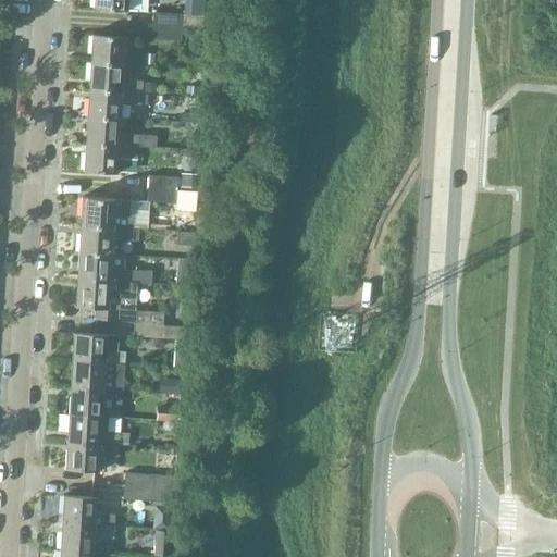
[(94,0),(94,8),(137,11),(137,0),(94,0)]
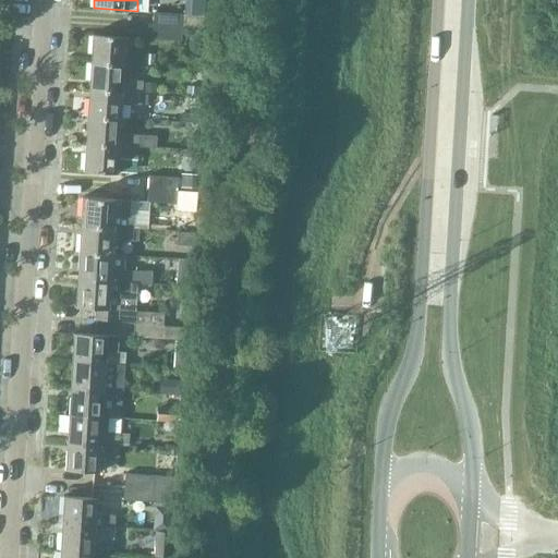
[(154,25),(183,27),(202,28),(203,15),(155,12),(154,25)]
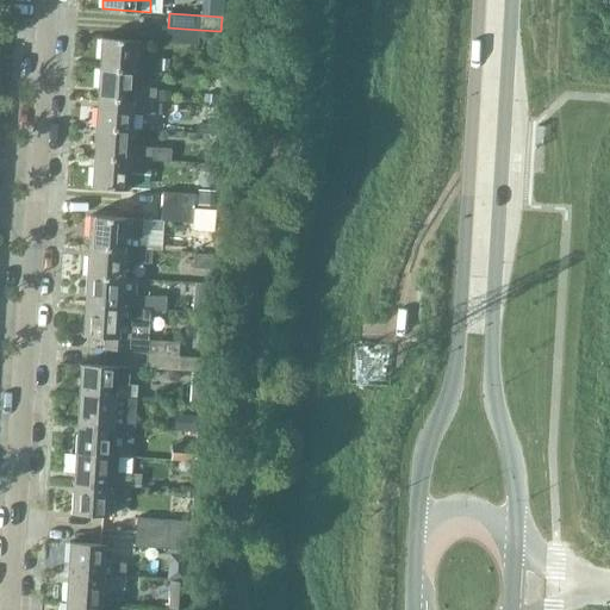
[(200,30),(168,27),(168,42),(199,44),(200,30)]
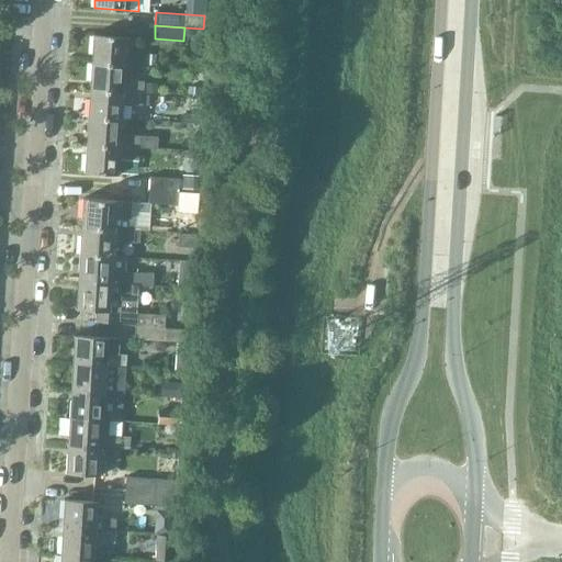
[(93,35),(91,64),(125,65),(144,67),(145,54),(125,53),(126,37),(93,35)]
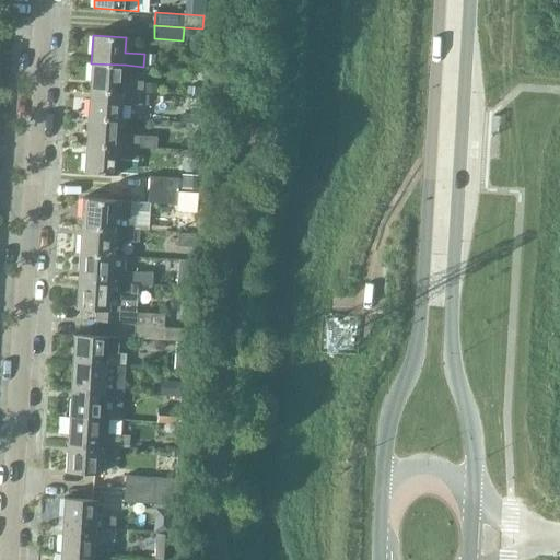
[(91,63),(90,90),(142,93),(142,81),(124,80),(125,65),(91,63)]
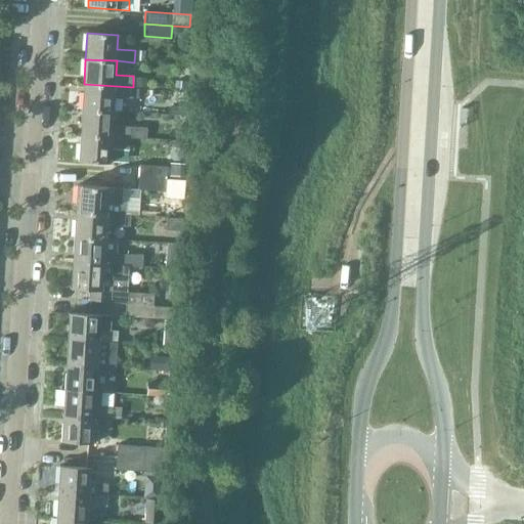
[(135,78),(134,87),(144,88),(144,79),(135,78)]
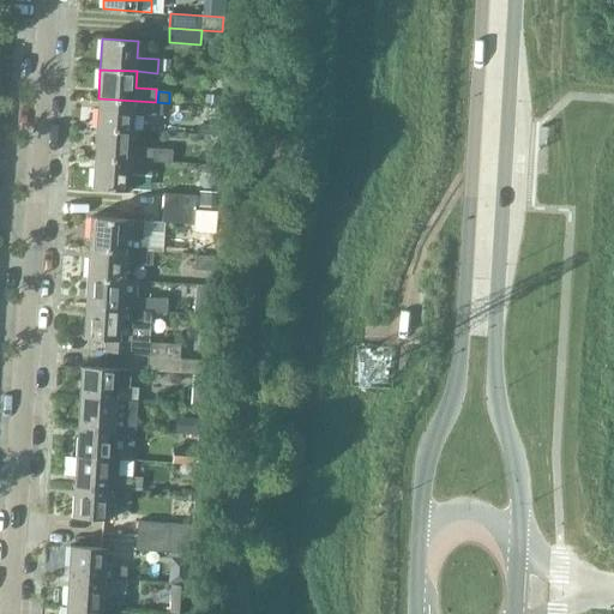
[(98,98),(96,128),(133,131),(134,114),(155,115),(156,102),(98,98)]
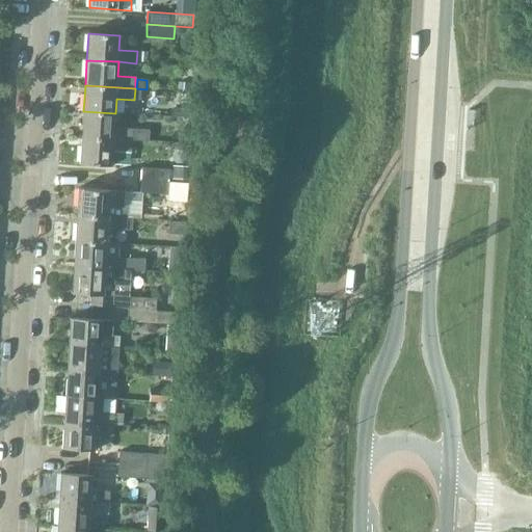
[(83,111),(82,137),(131,140),(131,141),(149,142),(149,130),(132,129),(114,128),(115,113),(83,111)]
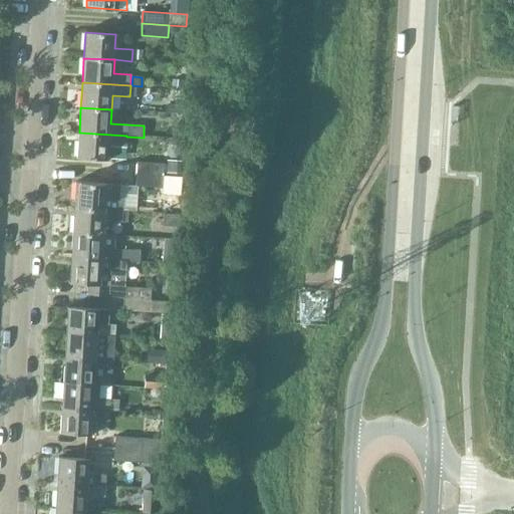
[(126,136),(79,133),(77,158),(108,160),(109,146),(126,147),(126,136)]
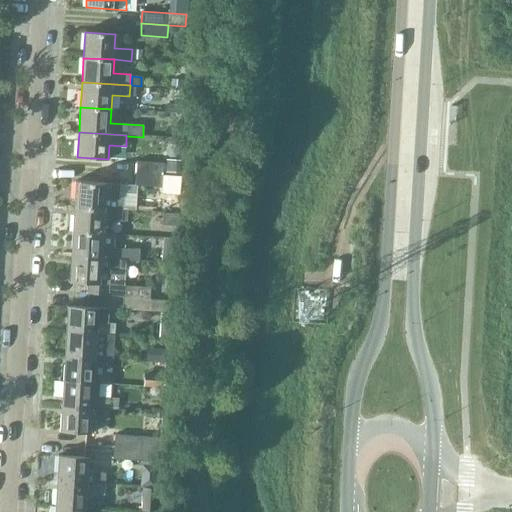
[(138,161),(137,172),(163,174),(164,163),(138,161)]
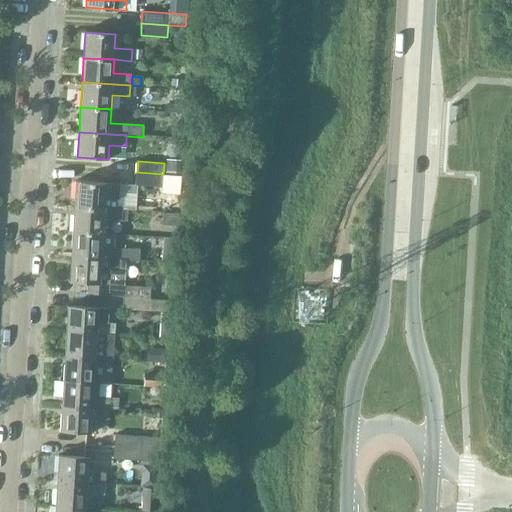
[(166,162),(166,172),(180,172),(181,163),(166,162)]
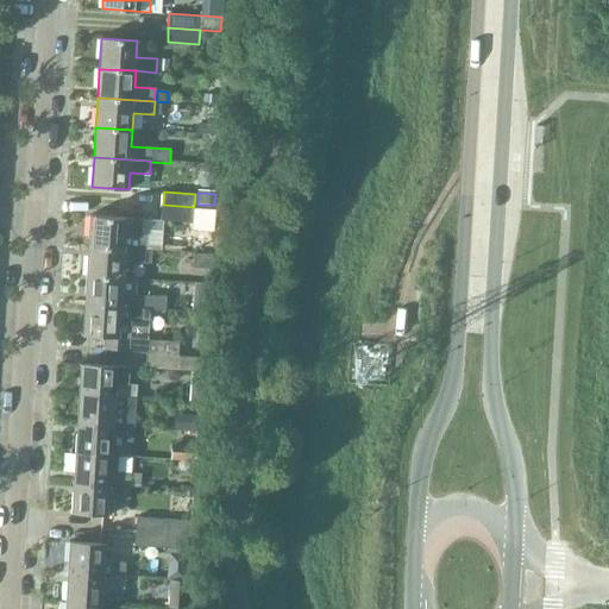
[(194,207),(163,205),(162,219),(193,220),(194,207)]
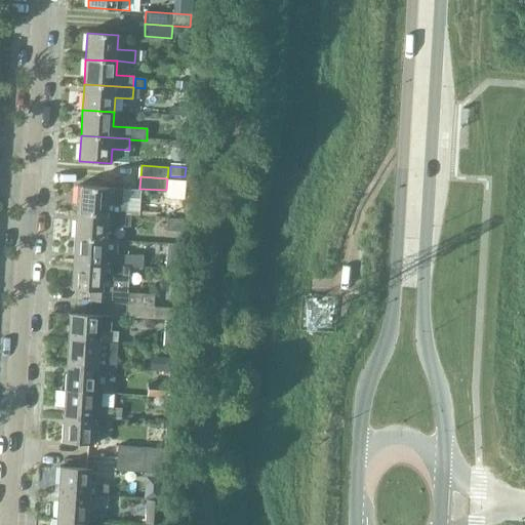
[(166,190),(165,197),(171,198),(185,199),(186,179),(167,178),(166,190)]
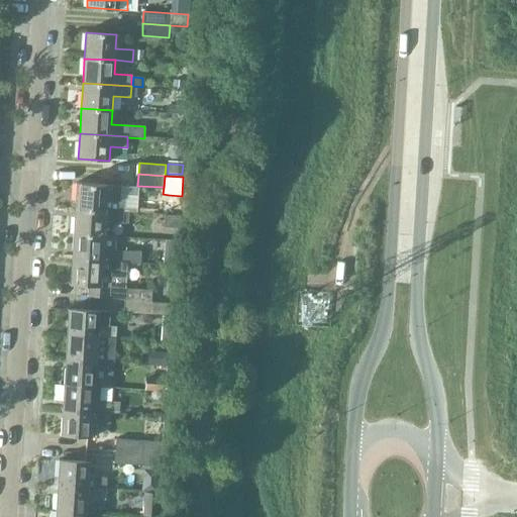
[(76,195),(76,209),(123,212),(124,201),(119,200),(120,186),(77,184),(76,195)]
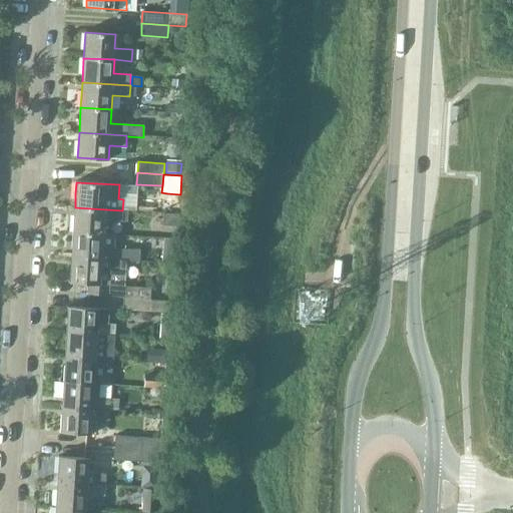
[(75,207),(73,233),(104,234),(105,221),(122,222),(122,210),(75,207)]
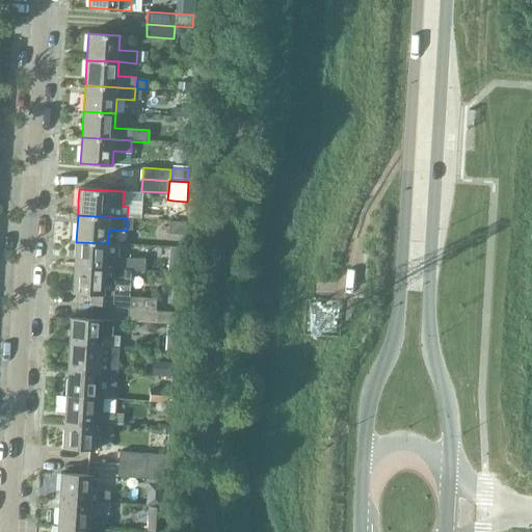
[(168,221),(167,235),(181,235),(182,221),(178,221),(168,221)]
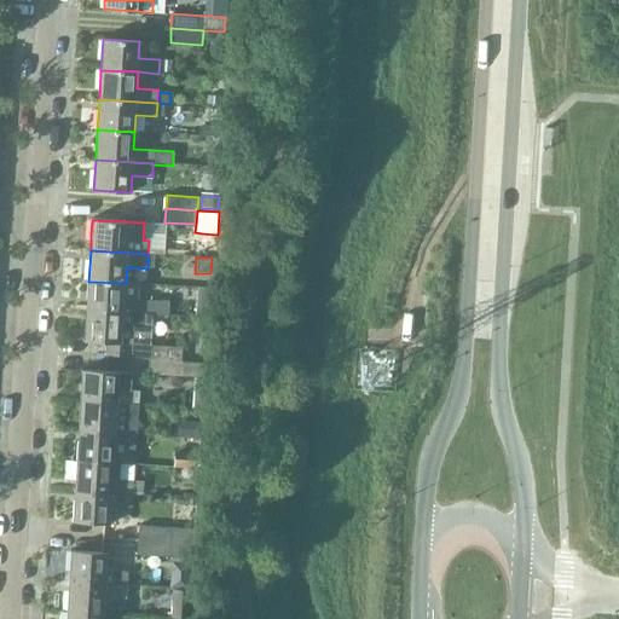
[(88,282),(86,311),(144,314),(145,301),(139,301),(140,284),(126,283),(88,282)]
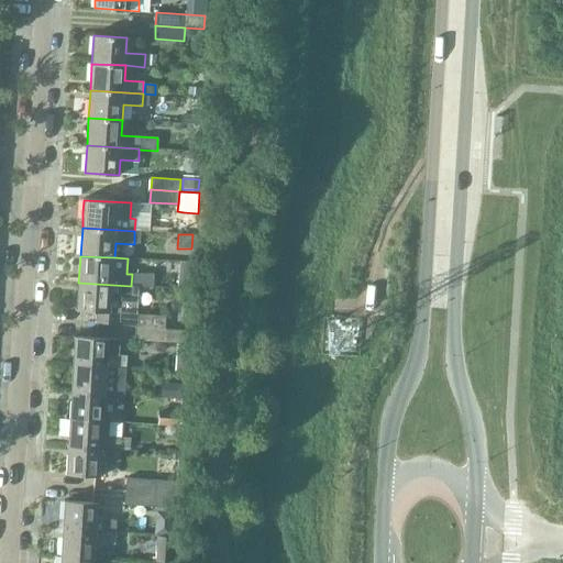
[(132,274),(131,286),(165,288),(166,276),(132,274)]
